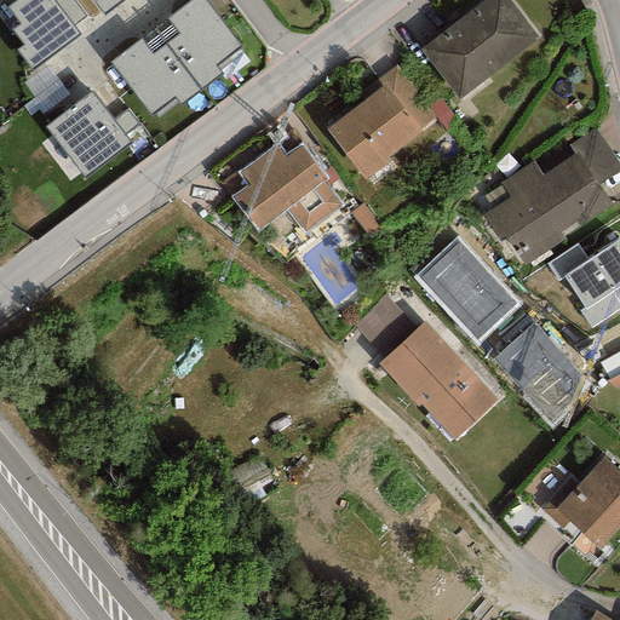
[(52,0),(16,0),(7,7),(19,24),(11,30),(22,45),(16,50),(32,72),(80,36),(73,27),(52,0)]
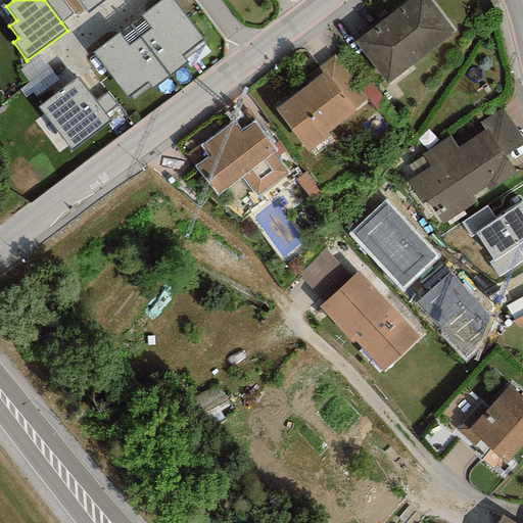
[(60,0),(44,0),(61,22),(73,14),(60,0)]
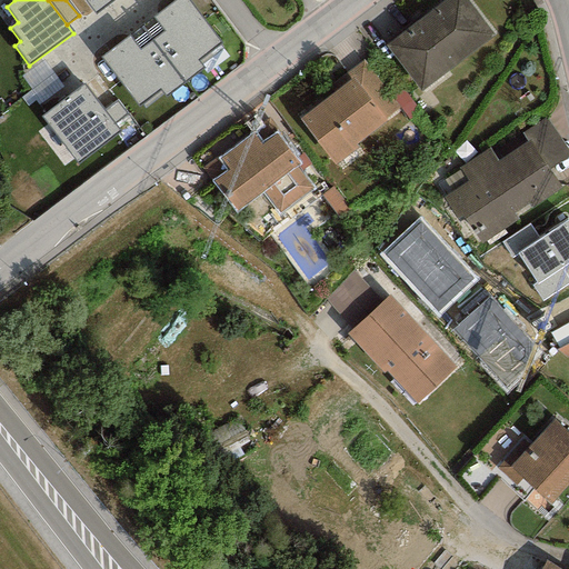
[(113,0),(85,0),(96,15),(113,0)]
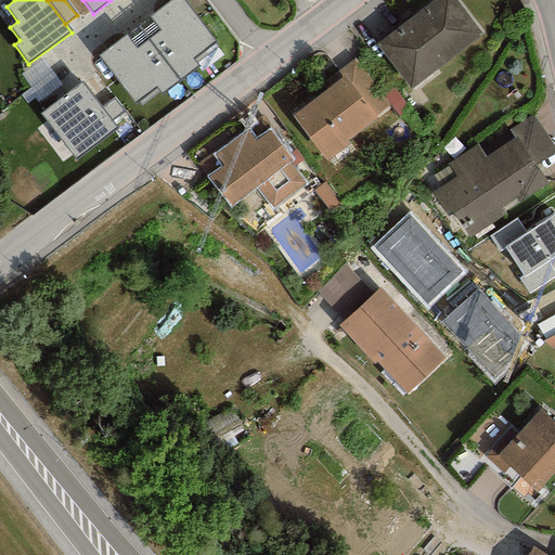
[(183,0),(172,0),(138,26),(180,80),(197,66),(196,64),(217,47),(183,0)]
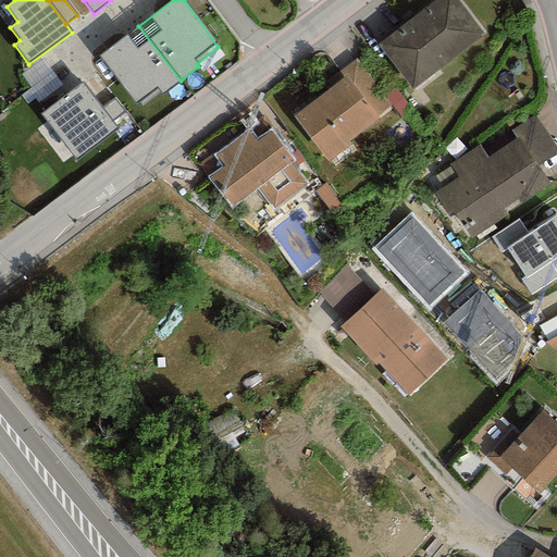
[(457,0),(435,0),(376,45),(411,89),(483,35),(457,0)]
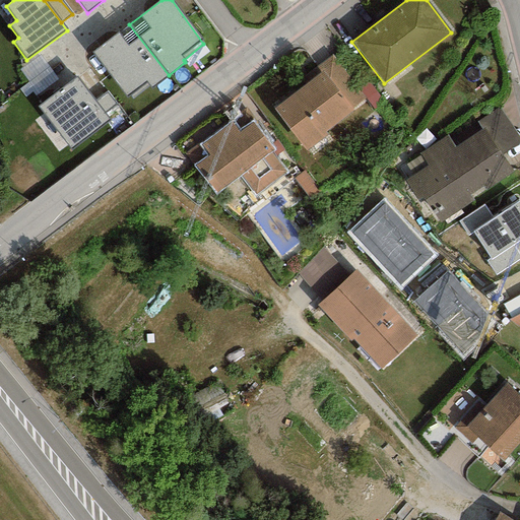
[(150,88),(169,75),(129,24),(92,52),(127,98),(129,95),(132,100),(149,86),(150,88)]
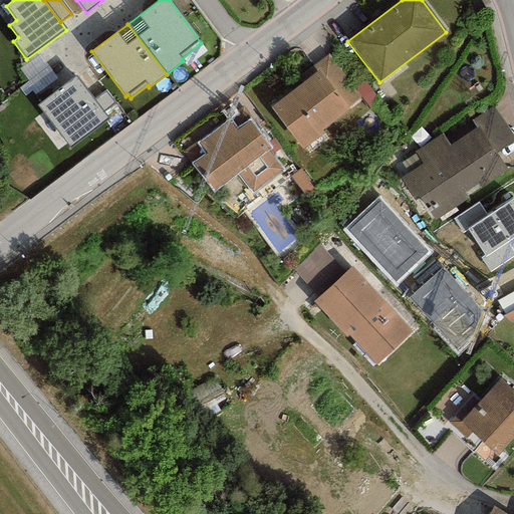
[(310,67),(315,73),(319,70),(346,106),(361,95),(328,53),(310,67)]
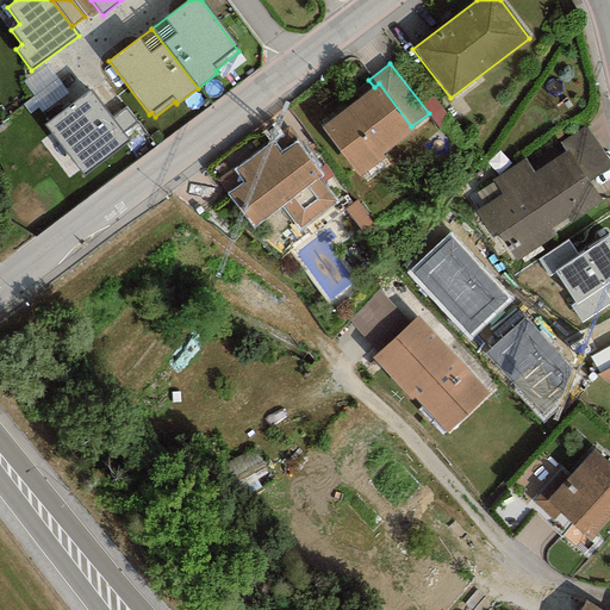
[(45,64),(23,82),(33,97),(22,105),(29,114),(38,107),(42,112),(67,93),(45,64)]
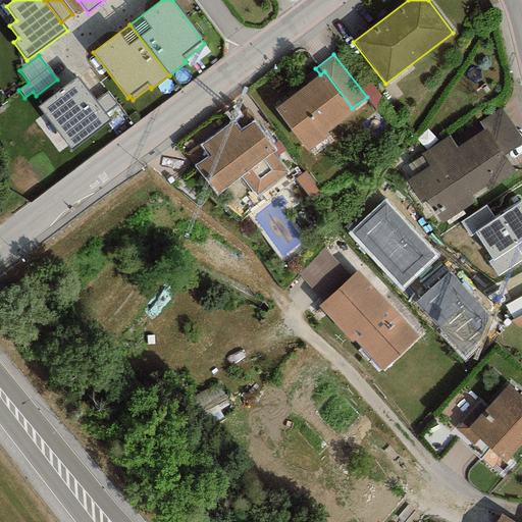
[(320,74),(274,109),(307,152),(328,136),(325,132),(354,110),(352,108),(324,71),(320,74)]
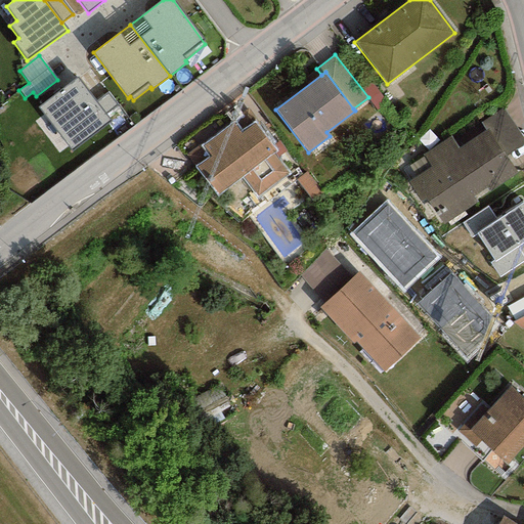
[(95,100),(77,78),(38,107),(72,150),(111,121),(105,115),(95,100)]
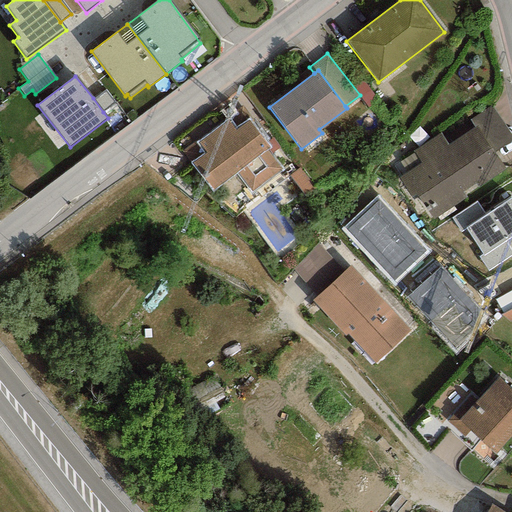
[(105,89),(93,98),(103,112),(115,103),(105,89)]
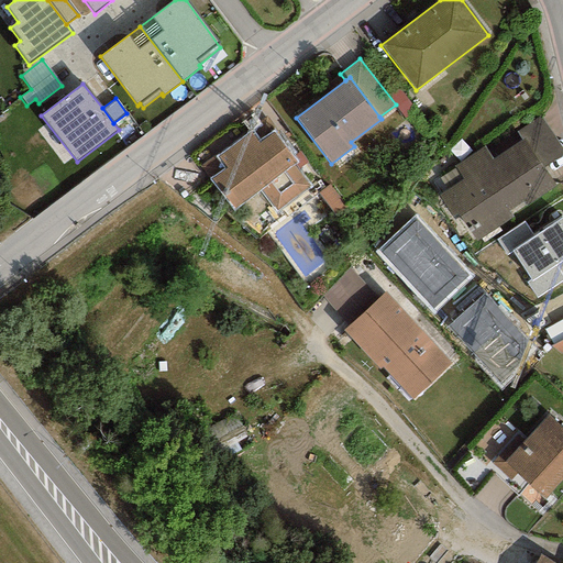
[(516,131),(521,140),(522,139),(542,168),(543,168),(562,154),(562,150),(540,117),(516,131)]
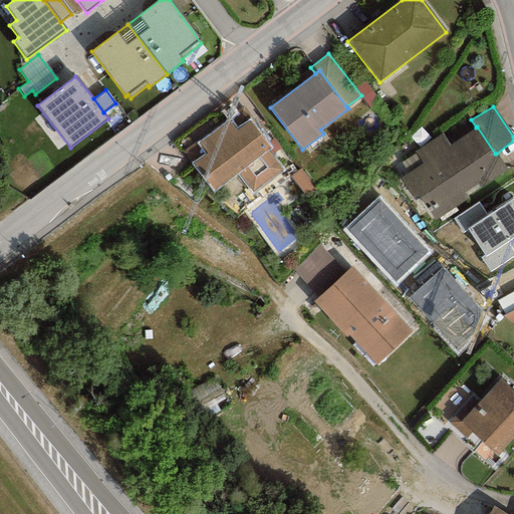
[(230,119),(198,143),(205,154),(191,164),(212,193),(237,175),(251,195),(284,171),(269,151),(272,150),(250,118),(237,129),(230,119)]
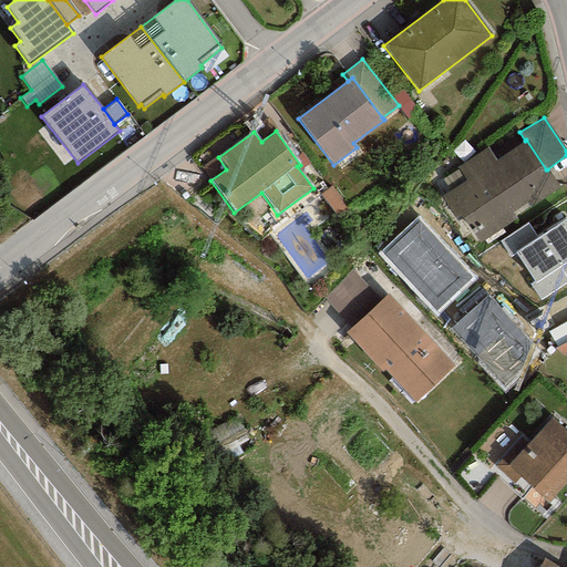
[(496,160),(487,147),(457,167),(466,181),(441,197),(457,222),(463,218),(480,244),(516,219),(515,217),(559,188),(547,169),(546,169),(526,140),(525,141),(496,160)]
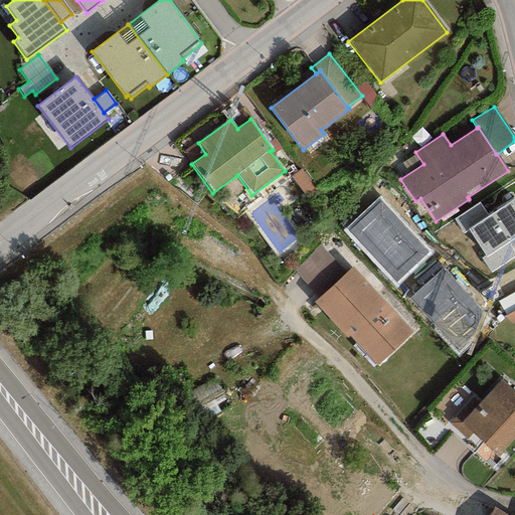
[(432,252),(379,196),(342,230),(394,287),(432,252)]
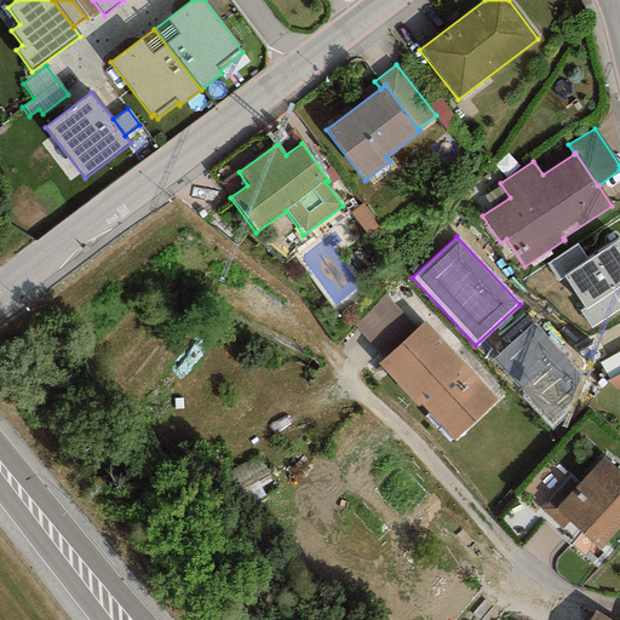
[(577,245),(546,264),(557,282),(563,277),(584,308),(585,310),(610,292),(619,286),(619,241),(619,240),(587,260),(577,245)]
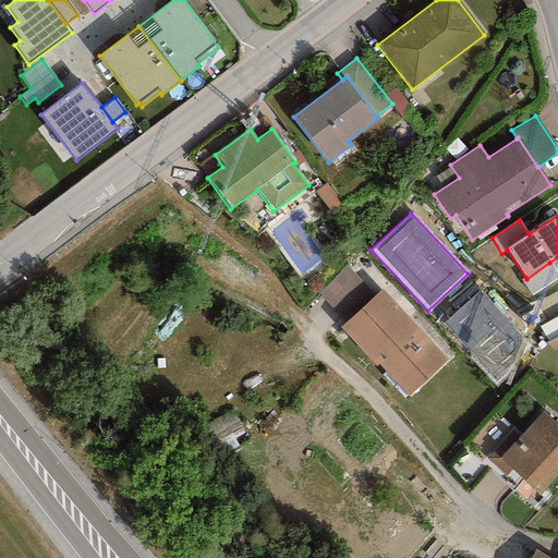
[(557,277),(557,275),(549,263),(526,279),(525,277),(521,279),(532,295),(557,277)]
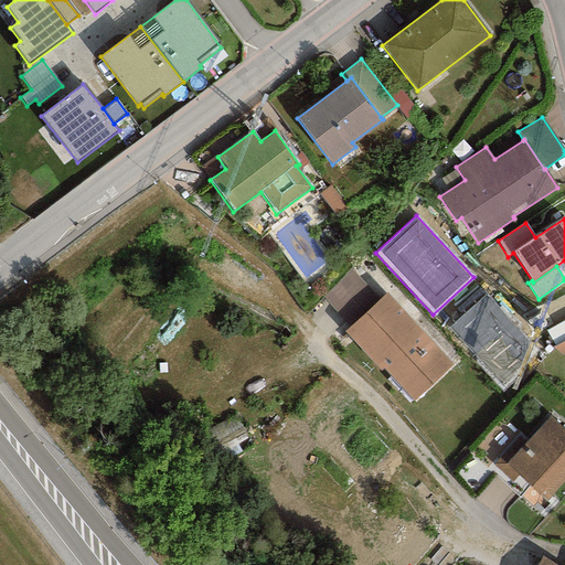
[(353,269),(321,297),(348,328),(380,300),(353,269)]
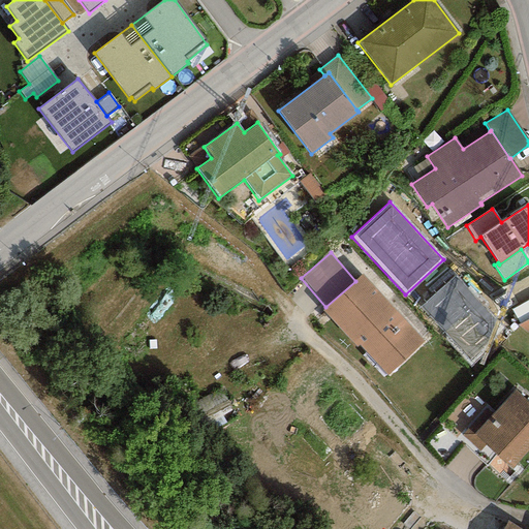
[(424,341),(362,274),(355,281),(325,307),(321,311),(355,347),(359,345),(387,375),(424,341)]
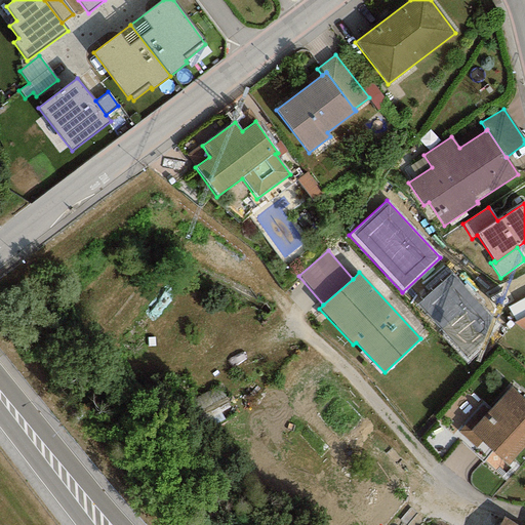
[(482,406),(457,432),(476,448),(482,442),(508,466),(524,446),(524,399),(511,387),(487,411),(482,406)]
